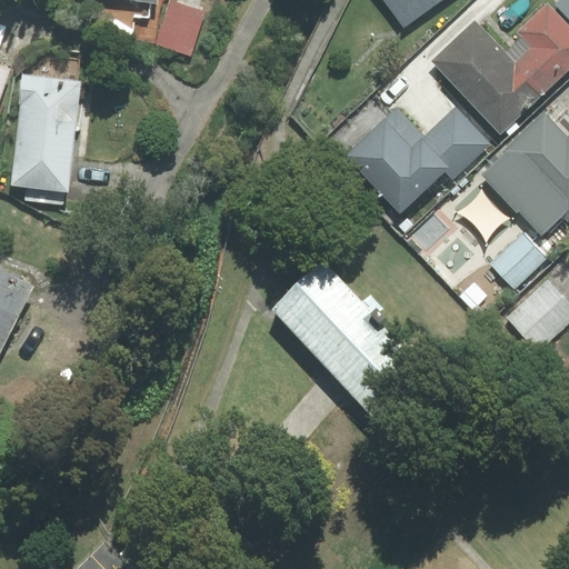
[(379,0),(403,30),(441,0),(379,0)]
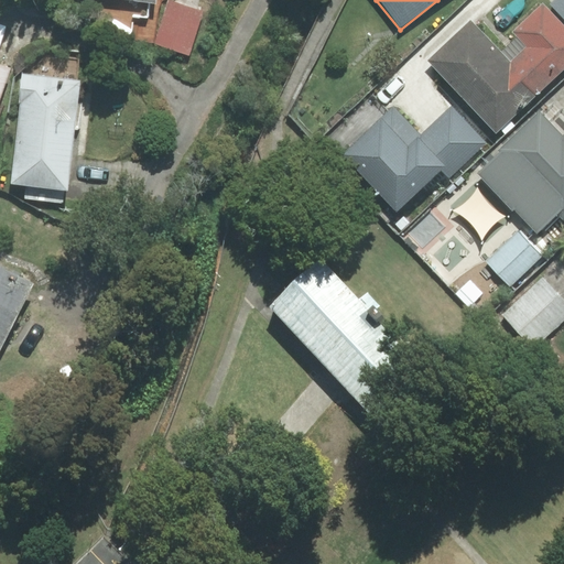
[(192,56),(205,12),(170,2),(158,46),(192,56)]
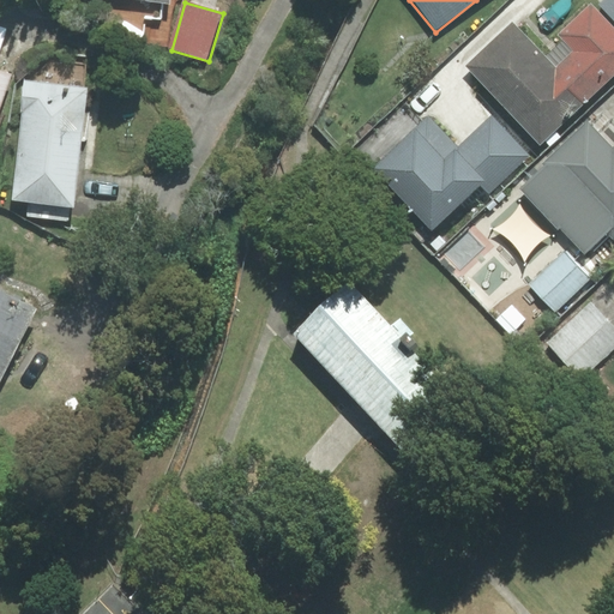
[(555,64),(512,17),(462,64),(539,146),(613,74),(613,28),(591,4),(557,36),(570,50),(555,64)]
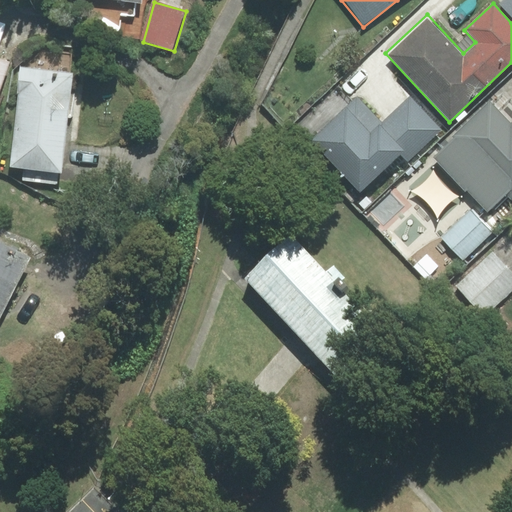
[(0,94),(11,62),(0,57),(0,36),(4,24),(0,22),(0,94)]
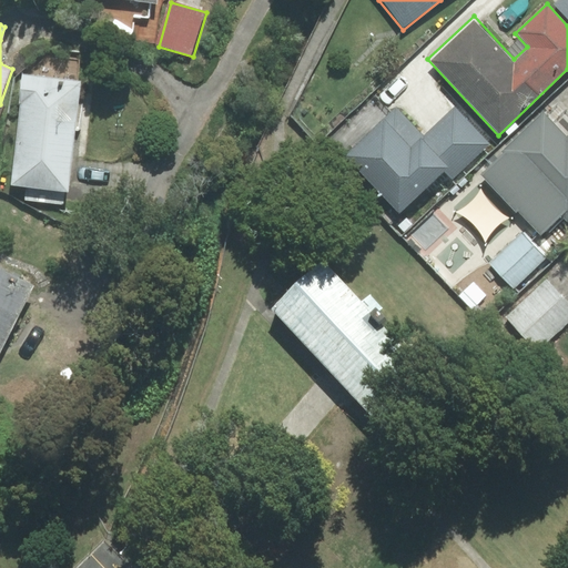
[(82,78),(22,72),(11,185),(71,192),(82,78)]
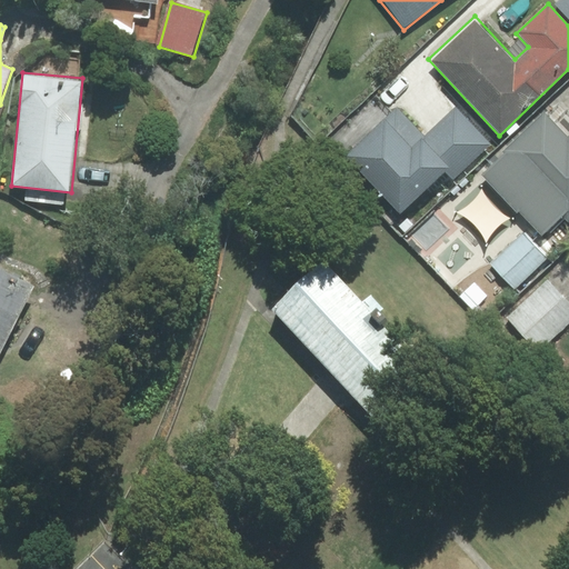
[(412,129),(379,95),(345,127),(378,162),(412,129)]
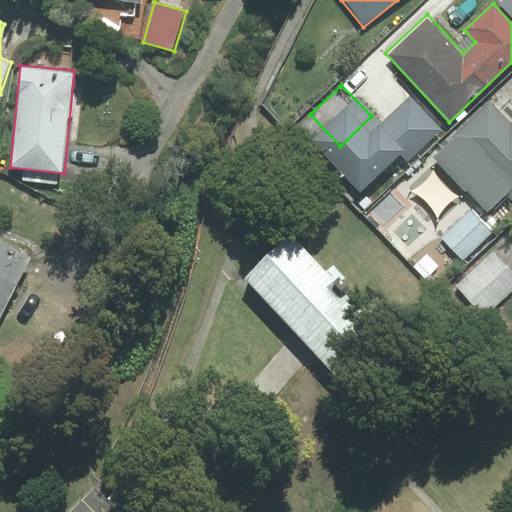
[(504,198),(509,204),(511,201),(511,85),(494,104),(490,100),(432,156),(441,166),(413,190),(436,215),(463,191),(466,188),(486,213),(504,198)]
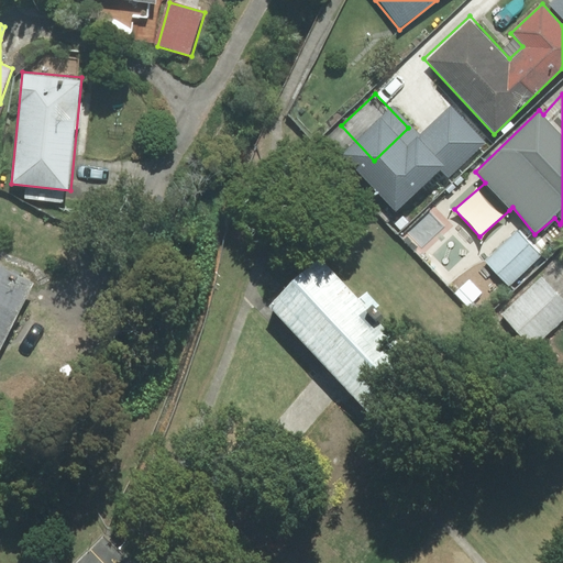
[(484,258),(509,286),(542,255),(517,228),(484,258)]
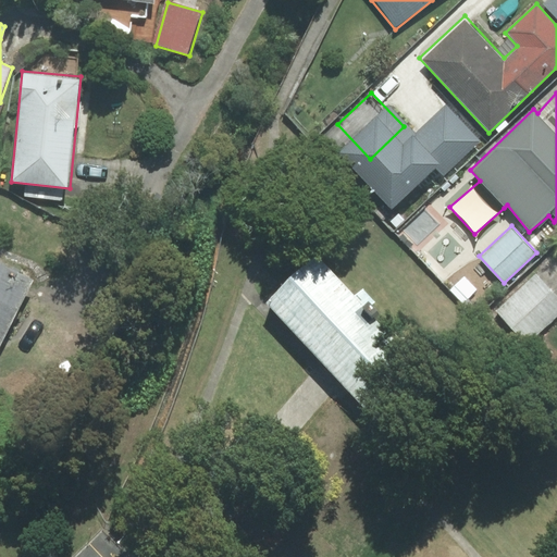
[(435,386),(312,257),(264,301),(387,431),(435,386)]
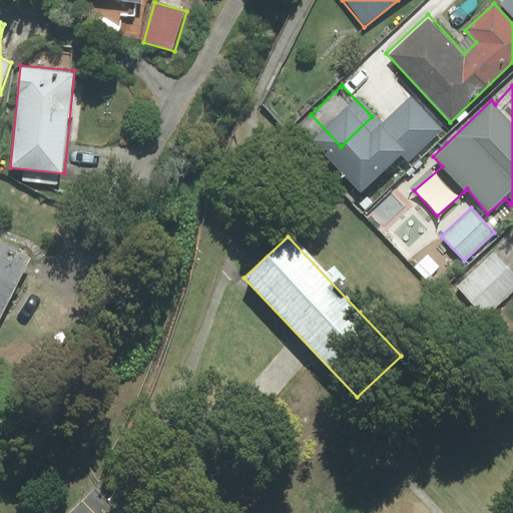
[(0,323),(31,257),(0,241),(0,323)]
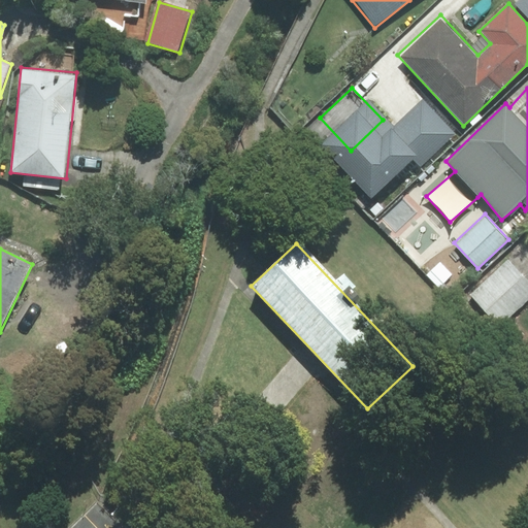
[(471,294),(498,325),(527,298),(527,283),(508,261),(471,294)]
